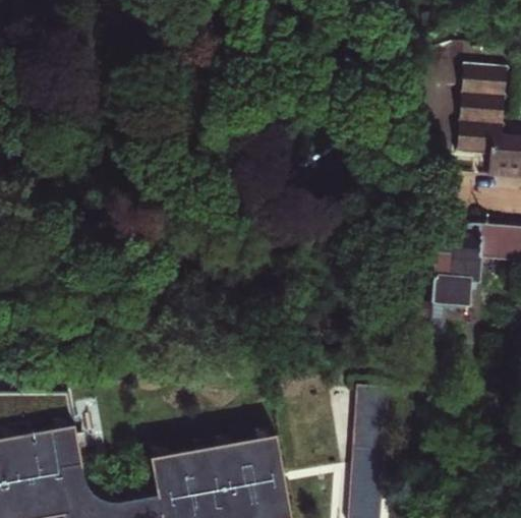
[(489,157),(488,177),(520,179),(520,138),(503,137),(508,68),(463,64),(456,154),(489,157)]
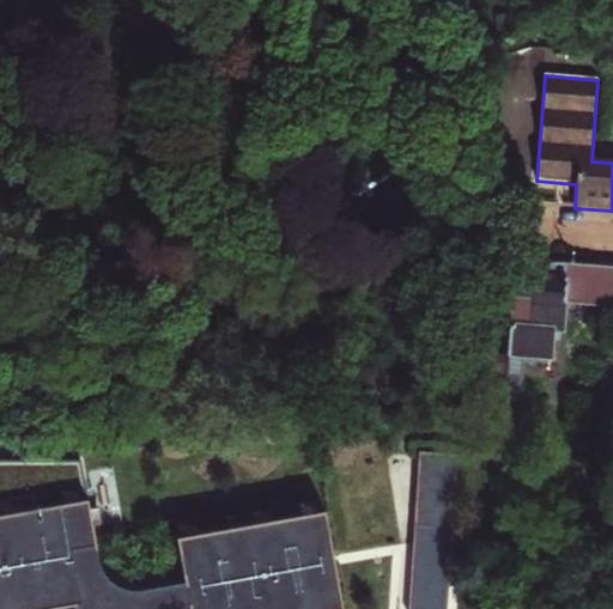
[(536,278),(534,278),(515,276),(513,304),(509,357),(508,375),(507,378),(521,379),(523,357),(551,359),(552,342),(562,343),(564,304),(612,308),(612,268),(556,265),(547,266),(541,268),(536,272),(536,278)]
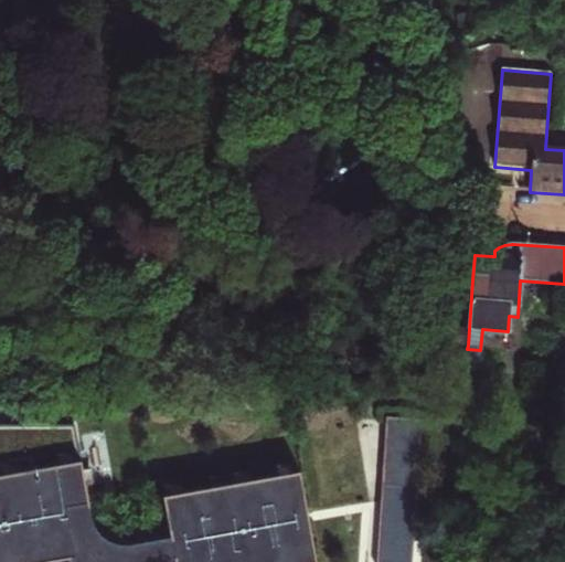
[(472,281),(475,255),(461,254),(461,261),(455,261),(452,278),(472,281)]
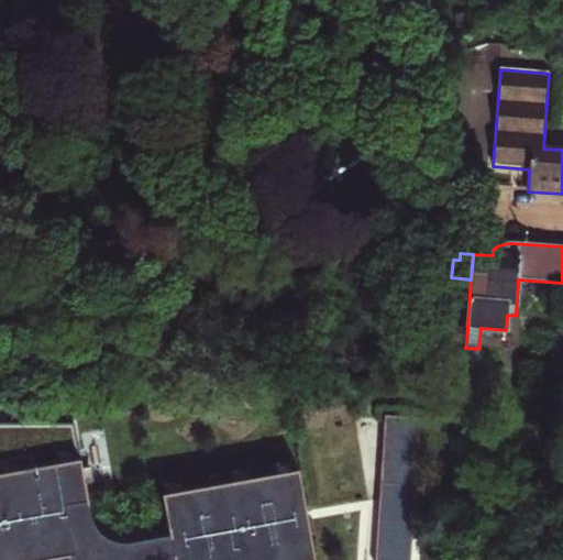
[(466,344),(467,328),(434,326),(433,342),(466,344)]
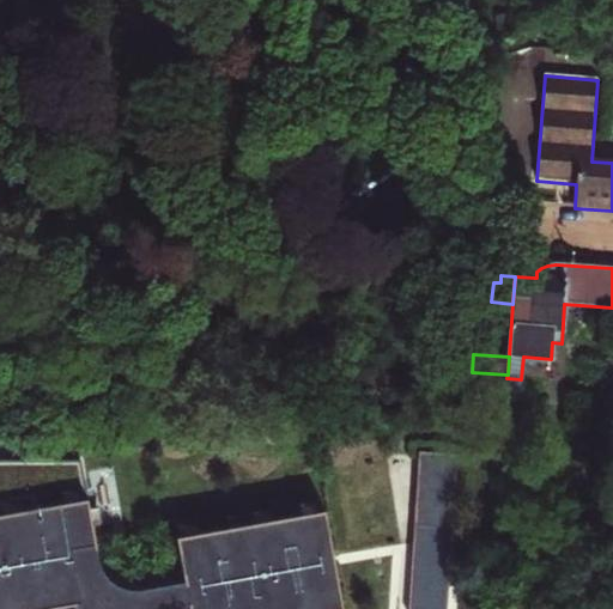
[(447,608),(456,455),(418,452),(407,608),(447,608)]
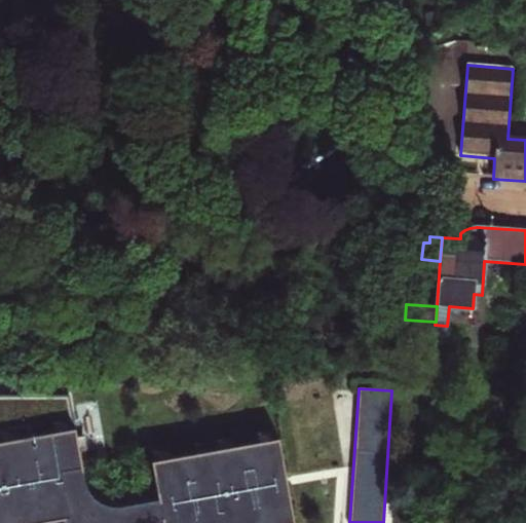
[(68,397),(0,396),(0,522),(55,522),(62,521),(62,522),(294,522),(276,438),(149,463),(157,501),(117,510),(112,508),(109,507),(105,505),(102,502),(99,500),(95,496),(92,493),(90,491),(88,488),(85,482),(83,478),(68,397)]
